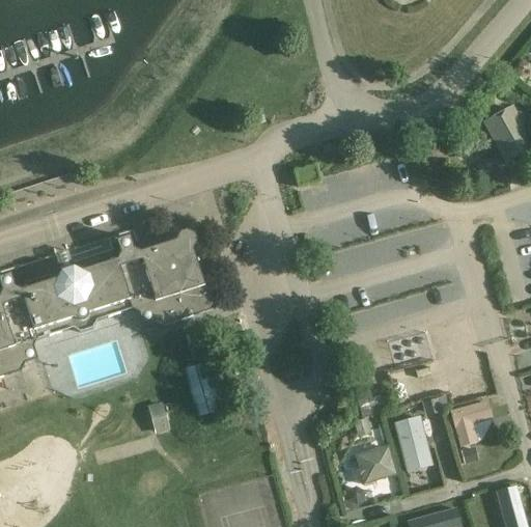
[(530,143),(530,140),(512,106),(484,121),(505,158),(530,143)]
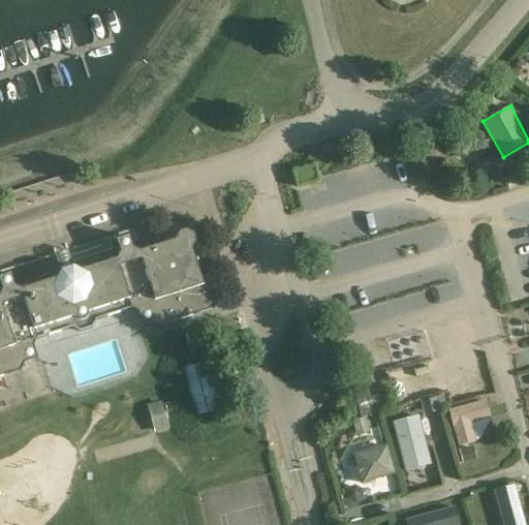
[(132,246),(128,234),(115,238),(119,250),(116,256),(21,286),(14,283),(10,271),(0,274),(0,284),(1,288),(0,289),(0,373),(21,367),(21,366),(24,359),(37,354),(33,342),(36,336),(71,325),(80,329),(92,325),(96,316),(131,305),(137,308),(142,321),(155,317),(161,320),(161,321),(190,312),(210,306),(214,298),(210,285),(203,281),(189,240),(181,236),(138,249),(132,246)]
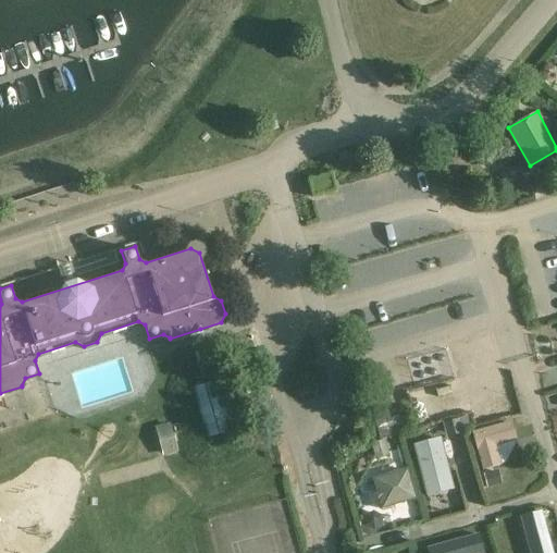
[(69,285),(64,270),(17,283),(22,298),(69,285)]
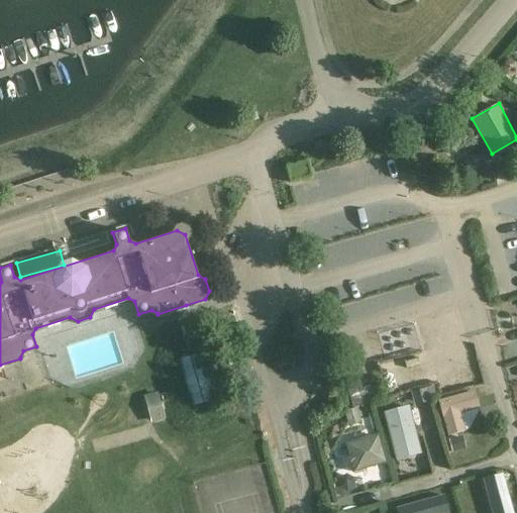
[(190,401),(202,399),(194,351),(182,354),(190,401)]
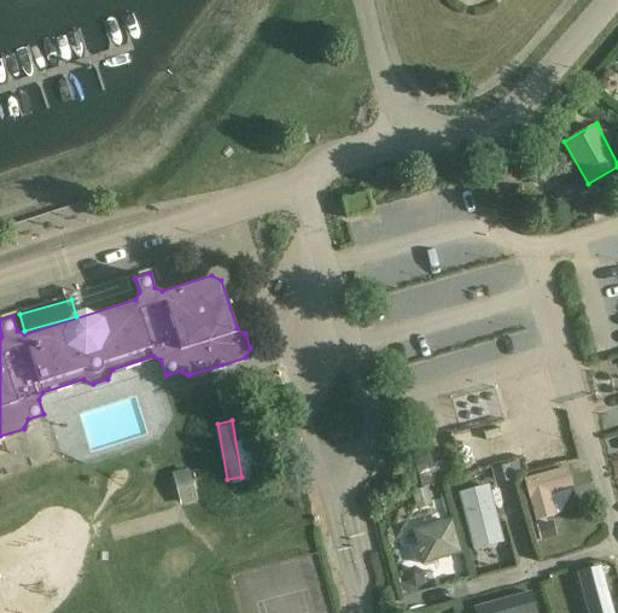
[(454,447),(441,450),(447,474),(460,471),(454,447)]
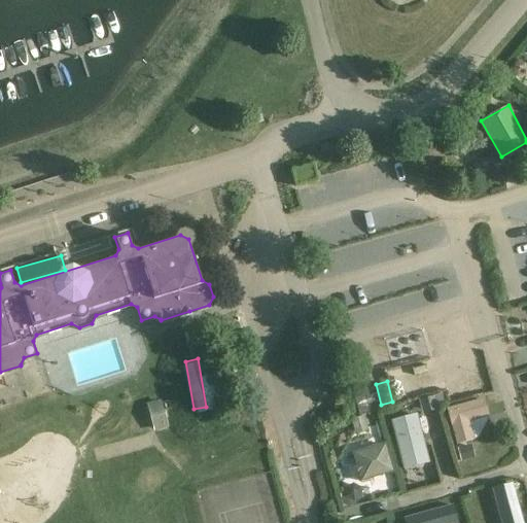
[(442,390),(418,396),(420,405),(444,399),(442,390)]
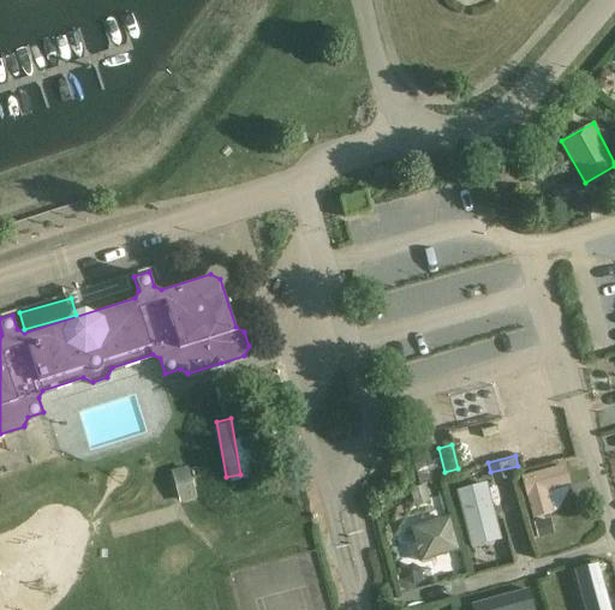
[(195,495),(186,462),(172,467),(179,498),(195,495)]
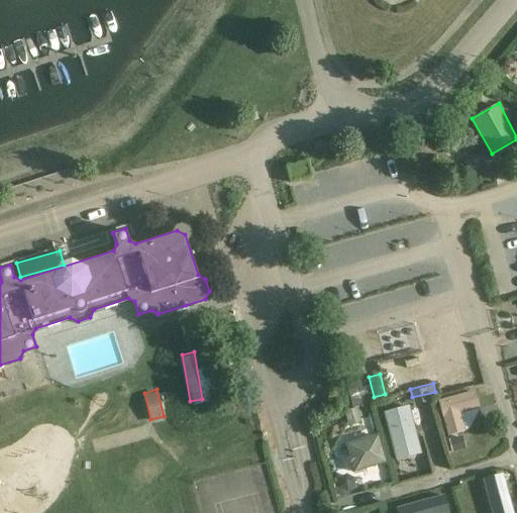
[(478,405),(475,390),(437,398),(445,433),(464,428),(459,409),(478,405)]
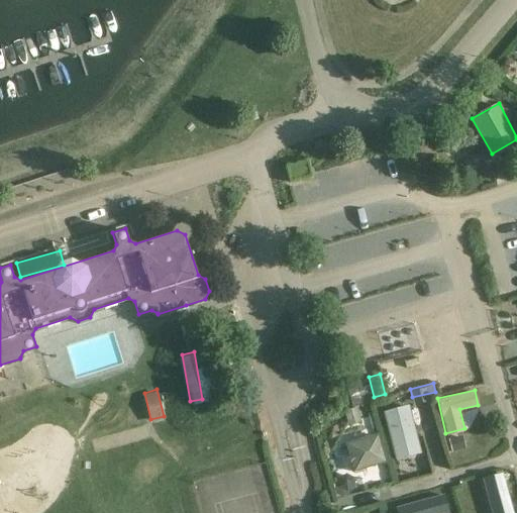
[(418,438),(409,402),(385,409),(394,444),(418,438)]
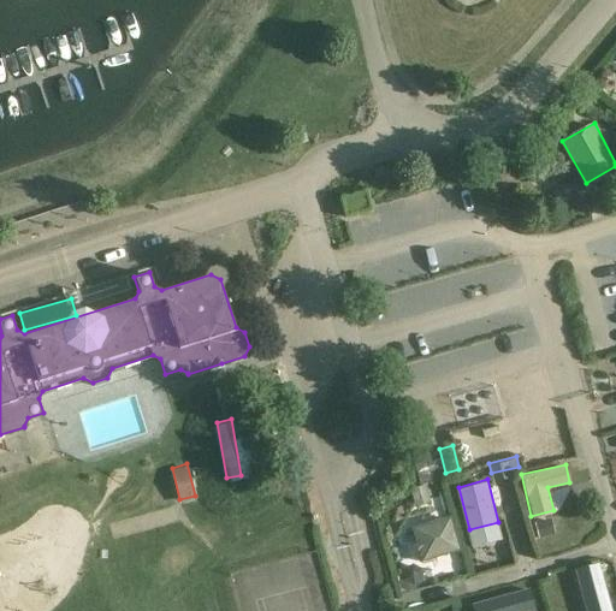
[(425,482),(409,487),(415,504),(430,499),(425,482)]
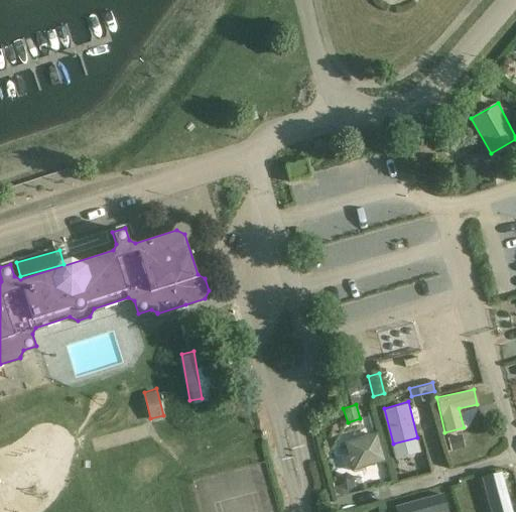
[(382,459),(374,432),(348,439),(355,467),(382,459)]
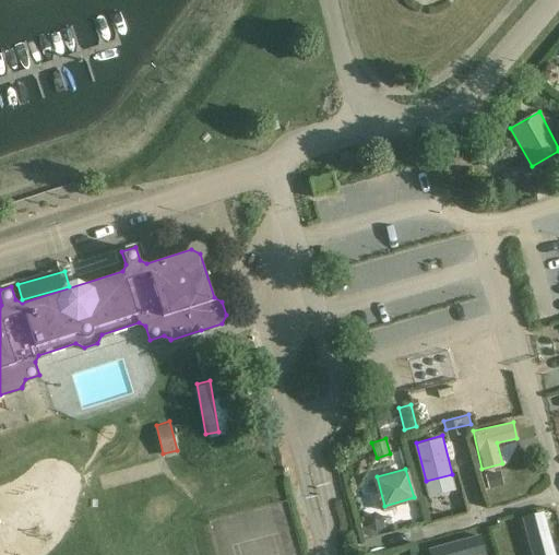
[(498,469),(485,472),(488,486),(501,483),(498,469)]
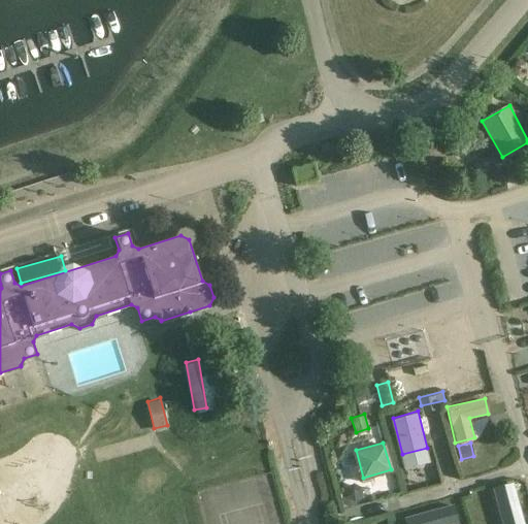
[(345,494),(340,495),(344,506),(356,503),(355,499),(362,495),(362,485),(354,481),(345,486),(345,494)]
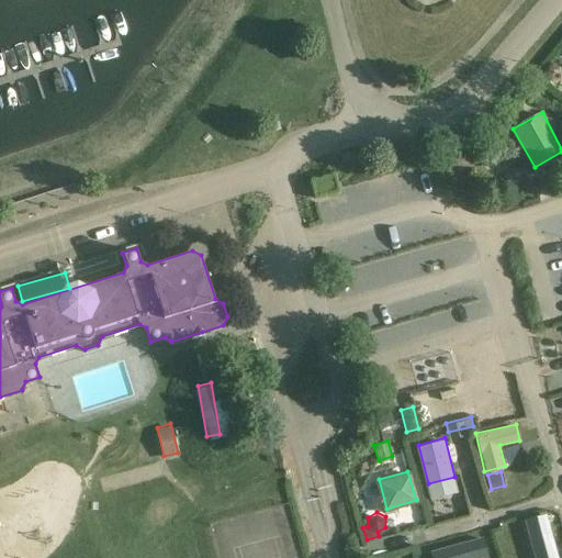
[(547,512),(524,519),(535,557),(550,557),(559,556),(547,512)]
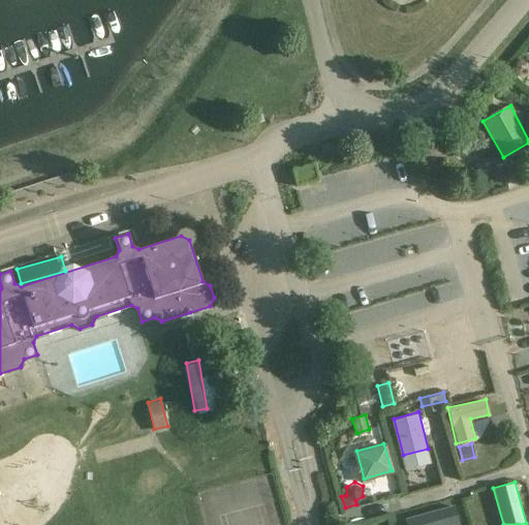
[(455,503),(404,517),(406,524),(458,524),(460,524),(455,503)]
